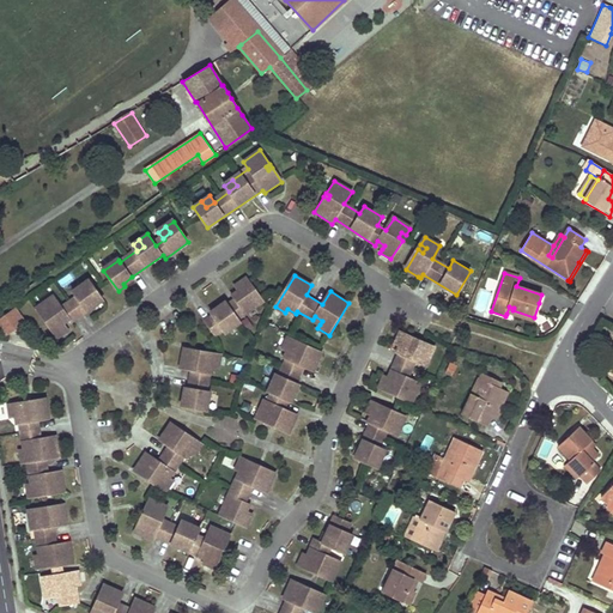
[(263,303),(247,279),(236,285),(238,289),(243,296),(236,301),(229,305),(226,302),(219,307),(222,310),(212,316),(205,322),(214,337),(223,331),(225,333),(242,322),(240,320),(263,303)]
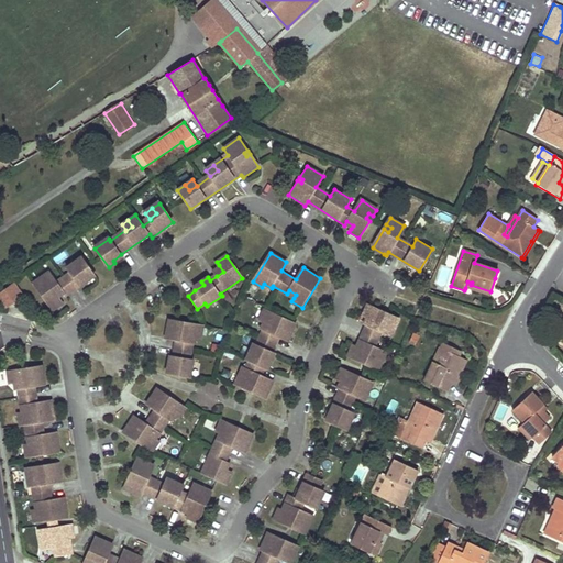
[(48,274),(32,285),(40,296),(44,293),(47,297),(43,300),(52,313),(63,306),(58,299),(64,296),(66,298),(95,278),(81,258),(72,266),(74,269),(70,273),(70,274),(56,284),(48,274)]
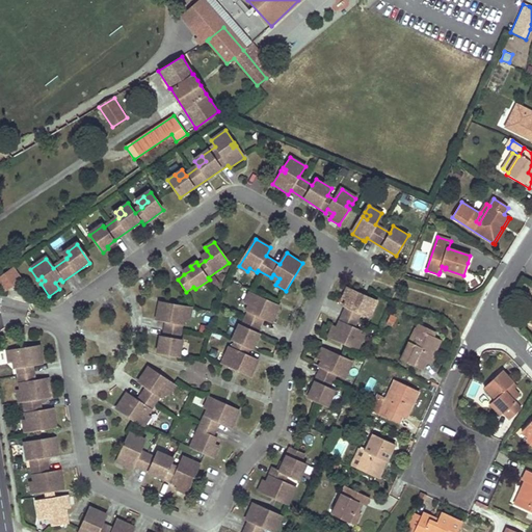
[(207,250),(201,255),(205,261),(211,257),(207,250)]
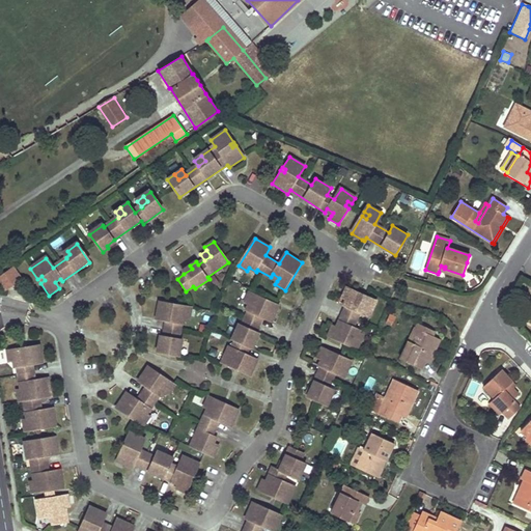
[(192,269),(190,266),(182,271),(184,274),(192,269)]
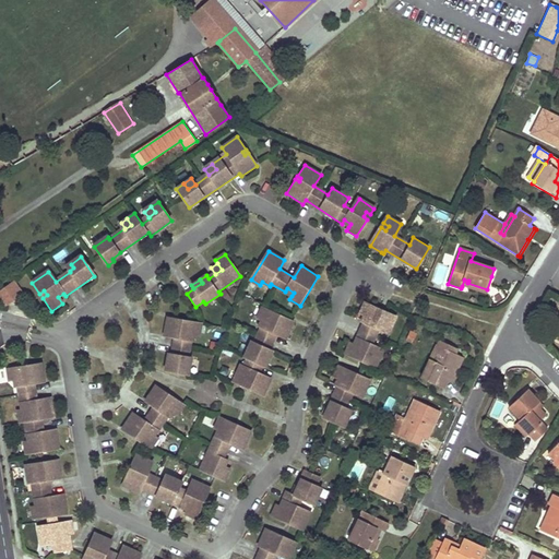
[(464,280),(462,286),(486,294),(487,289),(467,283),(468,281),(464,280)]
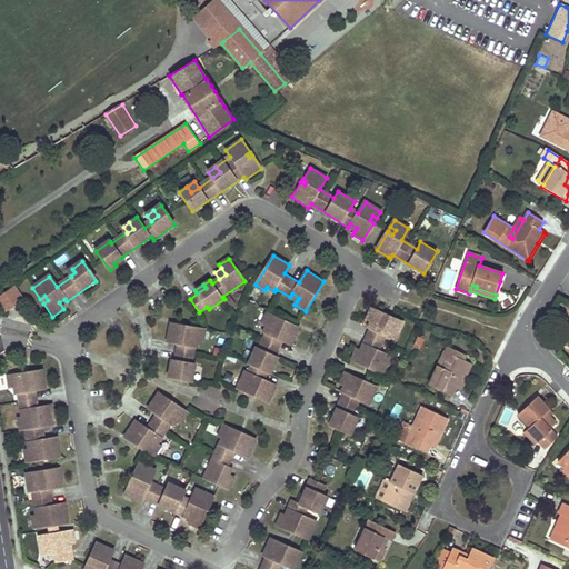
[(12,287),(3,293),(8,300),(17,293),(12,287)]
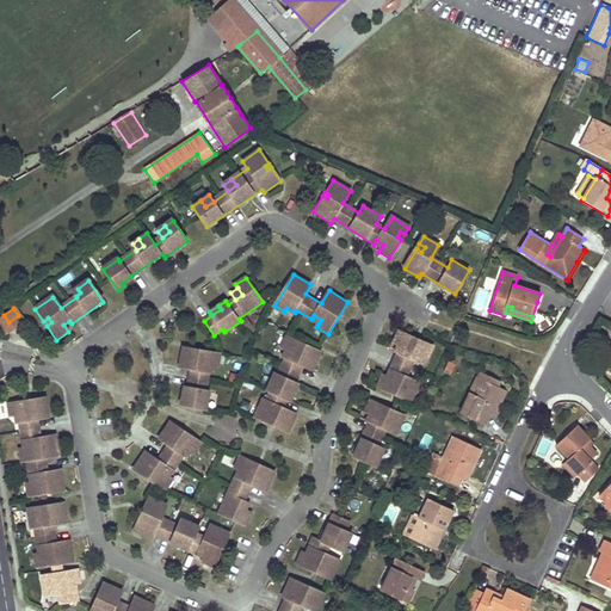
[(408,376),(415,360),(425,365),(433,347),(421,341),(420,346),(414,343),(417,339),(399,331),(394,341),(399,344),(395,351),(397,352),(390,368),(394,370),(390,377),(387,376),(382,374),(376,386),(393,394),(395,389),(400,392),(397,396),(412,402),(421,383),(408,376)]
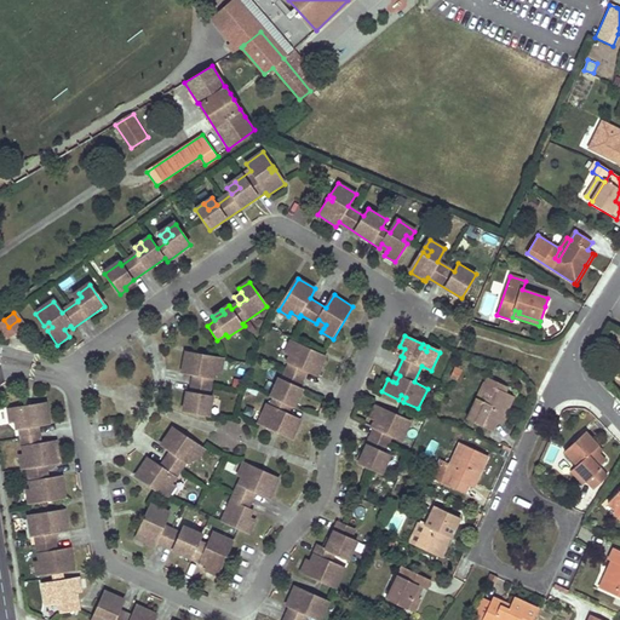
[(325,357),(288,342),(285,352),(290,355),(287,362),(290,363),(281,380),(299,389),(308,372),(316,375),(325,357)]
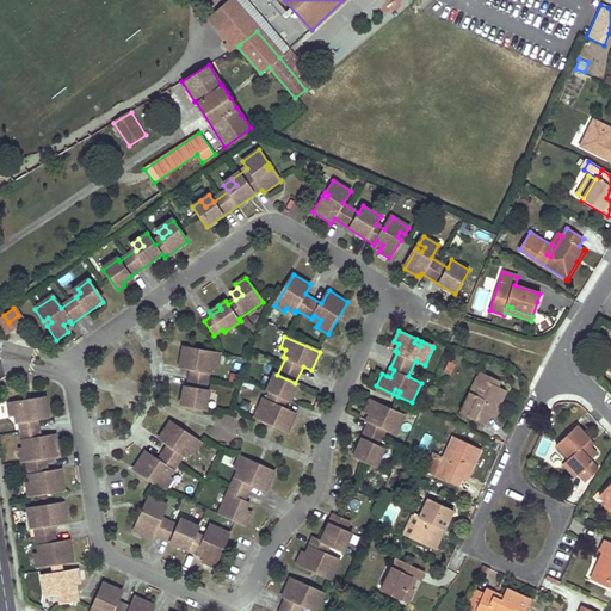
[(220,353),(183,349),(181,366),(191,369),(189,387),(187,399),(181,397),(180,406),(208,409),(210,390),(207,390),(209,371),(214,371),(215,365),(217,366),(220,353)]
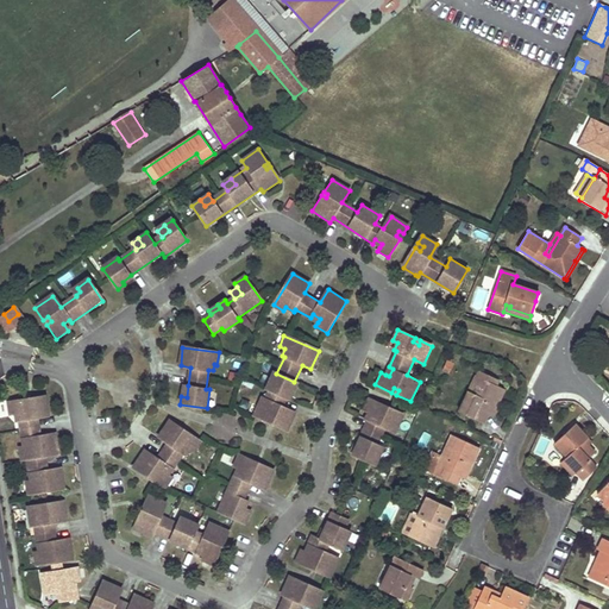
[(447,360),(443,371),(450,375),(454,364),(447,360)]
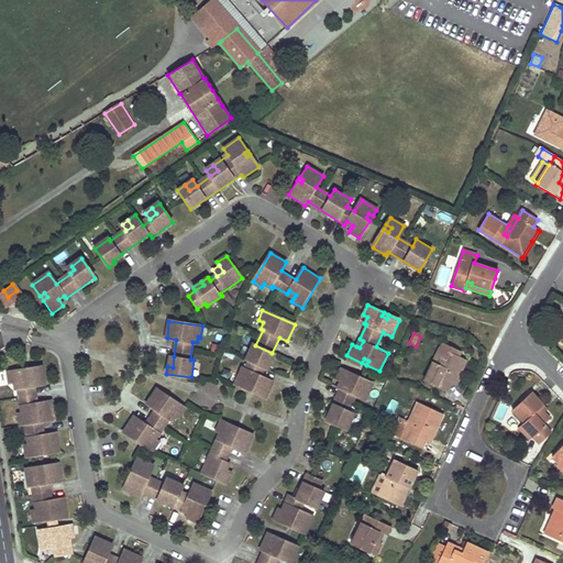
[(442,342),(440,348),(460,357),(462,352),(442,342)]
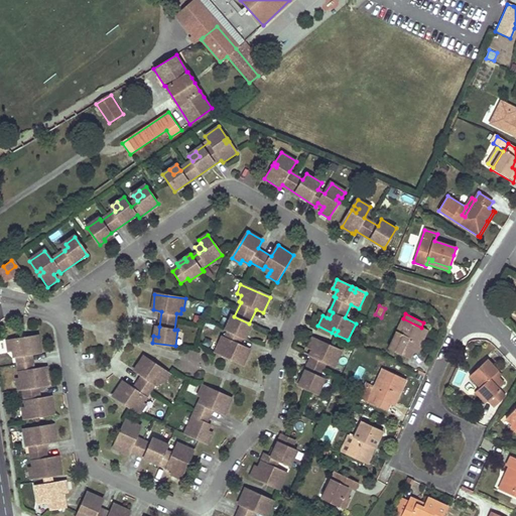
[(249,332),(246,331),(249,324),(234,316),(232,315),(226,329),(229,330),(225,338),(222,337),(215,352),(244,365),(251,349),(240,345),(243,338),(246,339),(249,332)]
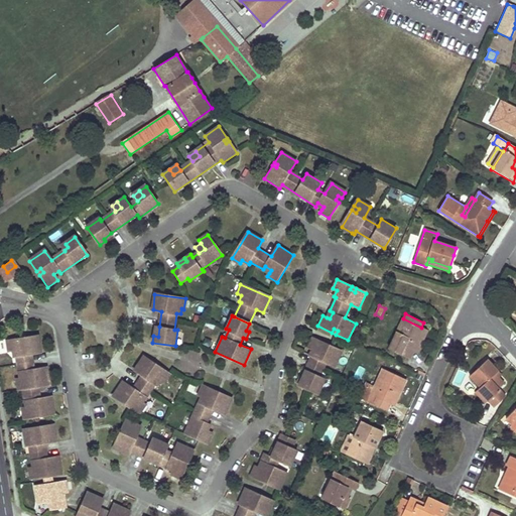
[(403,318),(388,349),(409,359),(412,352),(423,329),(421,328),(403,318)]
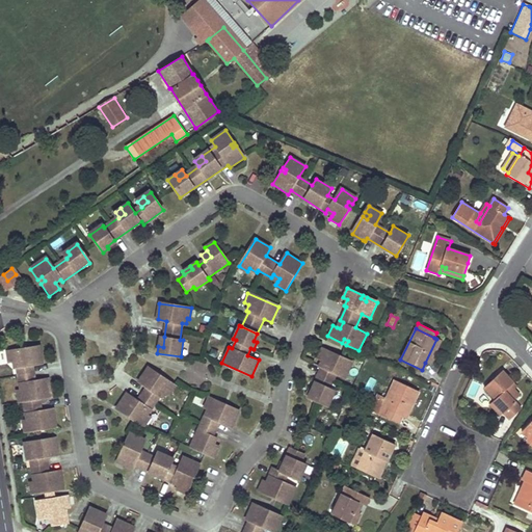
[(436,339),(425,363),(429,365),(434,353),(441,341),(436,339)]
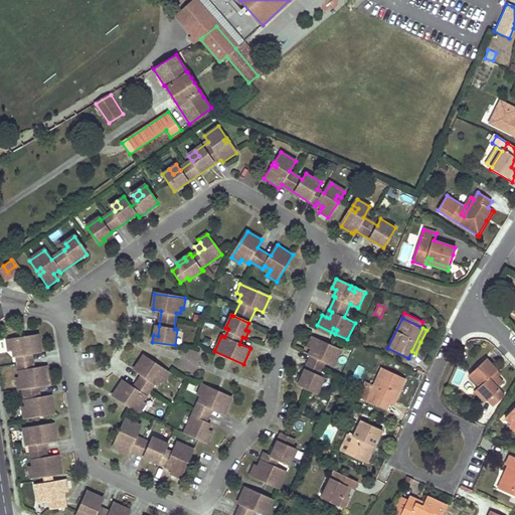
[(19,372),(36,368),(32,354),(41,352),(38,335),(27,337),(28,342),(24,342),(23,338),(7,341),(9,351),(13,350),(14,357),(16,357),(19,372)]
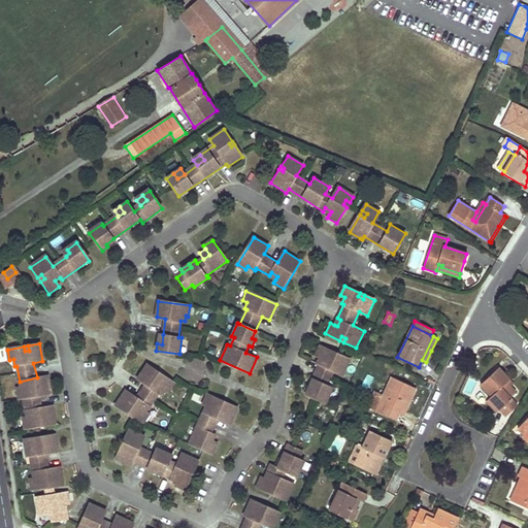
[(320,364),(306,394),(325,402),(332,388),(327,386),(334,371),(343,375),(351,359),(338,353),(337,357),(333,355),(334,352),(321,345),(317,355),(320,357),(317,363),(320,364)]
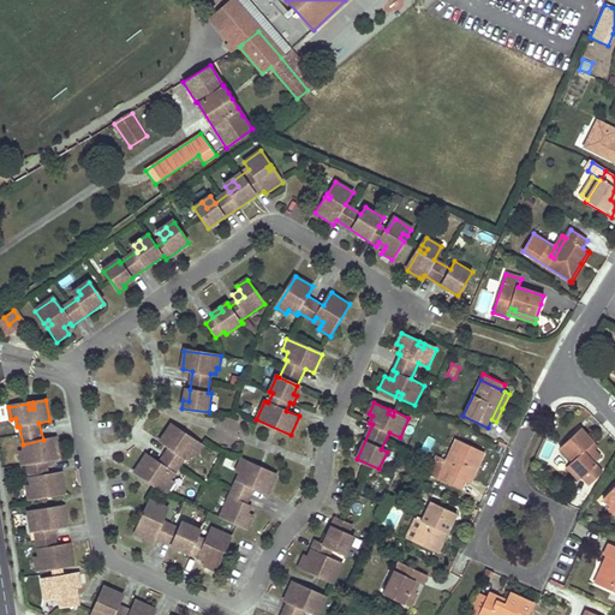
[(203,446),(172,424),(161,442),(171,448),(160,464),(148,455),(136,472),(168,494),(174,484),(169,481),(167,478),(172,471),(174,473),(185,458),(187,460),(191,454),(196,457),(203,446)]
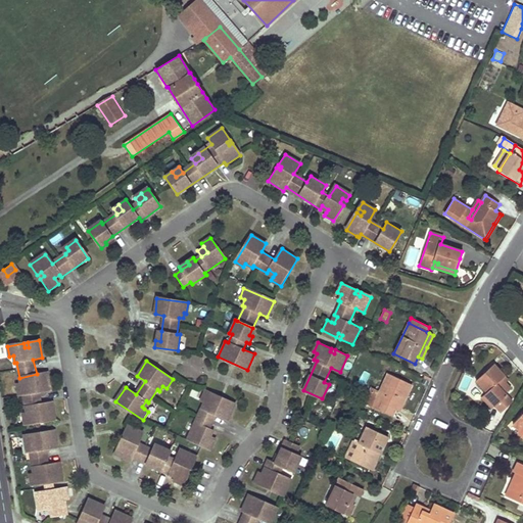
[(503,373),(494,365),(477,381),(487,392),(484,394),(495,406),(503,413),(514,402),(507,394),(512,388),(506,382),(503,379),(506,376),(503,373)]
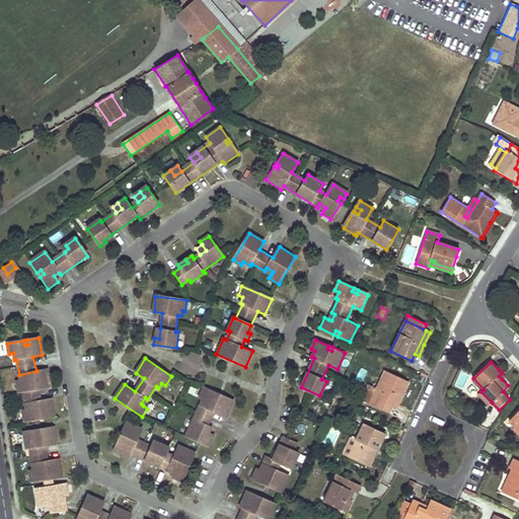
[(52,388),(48,369),(36,371),(19,375),(20,380),(17,381),(19,394),(24,393),(41,390),(52,388)]
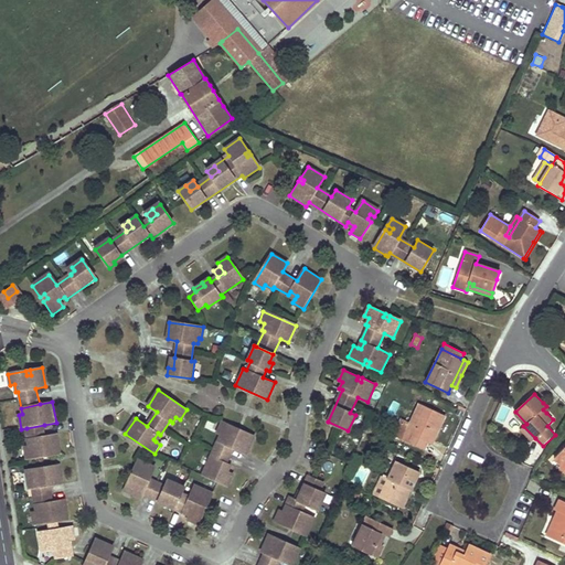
[(412,422),(403,439),(424,449),(427,443),(428,438),(434,440),(436,435),(438,430),(434,428),(440,413),(419,404),(412,422)]
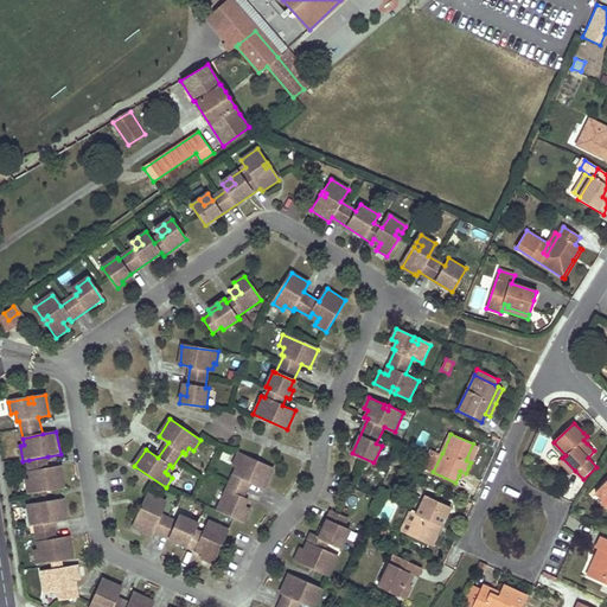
[(473,443),(466,460),(471,462),(478,447),(473,443)]
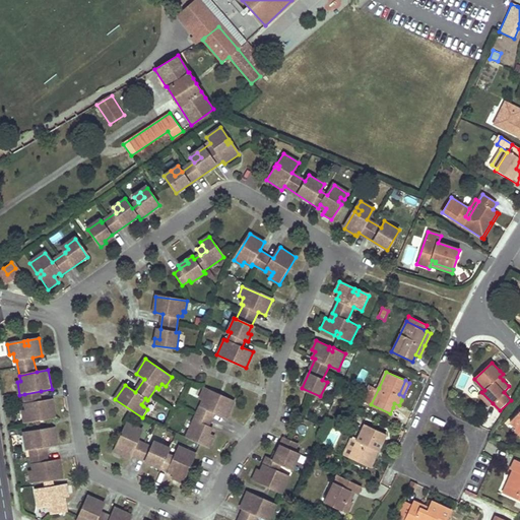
[(372,385),(364,401),(371,404),(379,388),(372,385)]
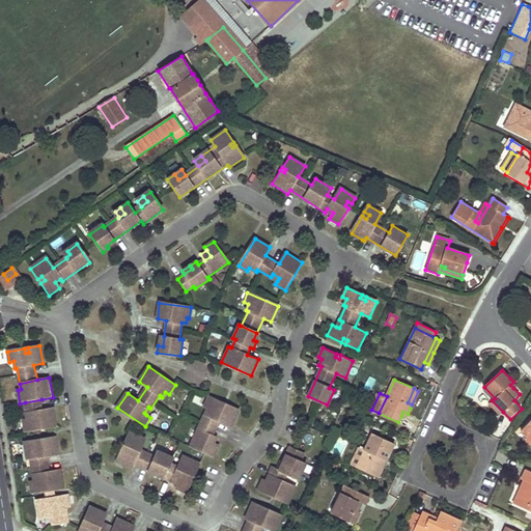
[(191,448),(214,458),(220,446),(215,444),(211,443),(214,437),(220,422),(232,427),(240,411),(229,406),(228,410),(223,408),(225,404),(210,397),(205,407),(208,408),(213,410),(210,416),(205,415),(191,448)]
